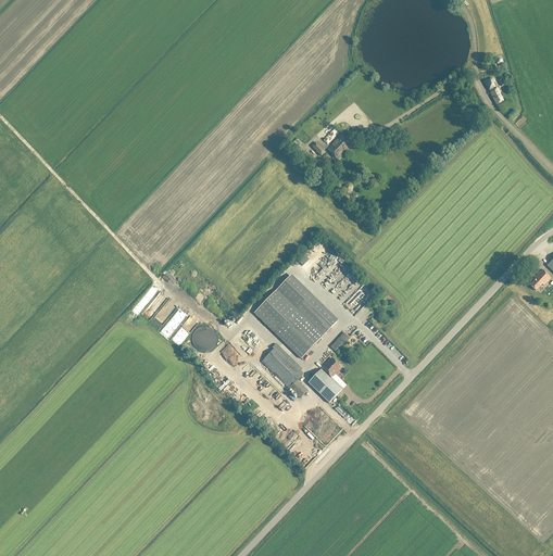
[(482,83),(486,90),(487,89),(488,92),(487,92),(493,104),(500,100),(495,91),(494,88),(490,90),(490,88),(491,87),(488,80),(482,83)]
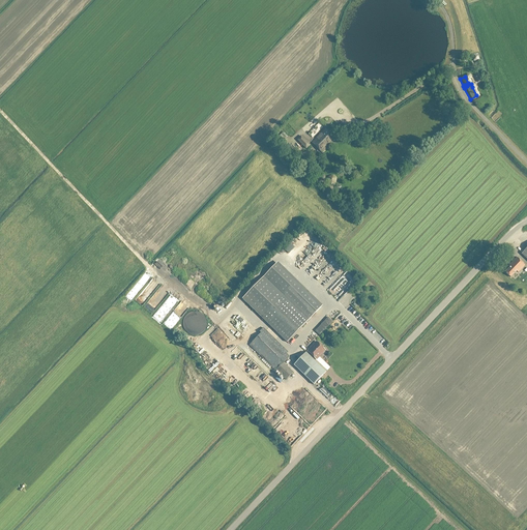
[(326,144),(325,143),(330,138),(322,129),(309,143),(318,152),(326,144)]
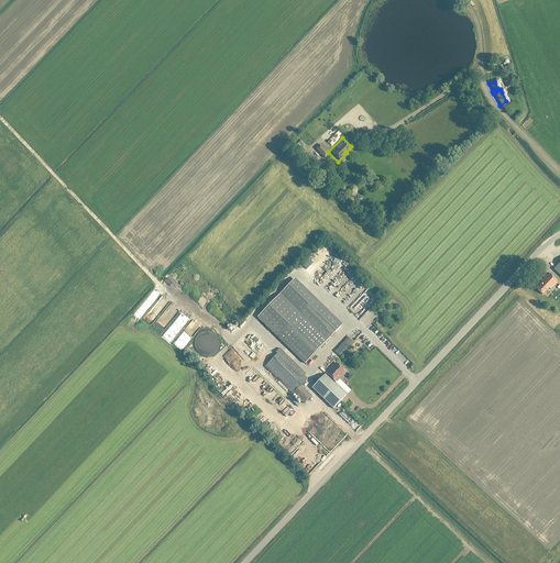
[(313,147),(321,156),(326,153),(316,143),(313,147)]
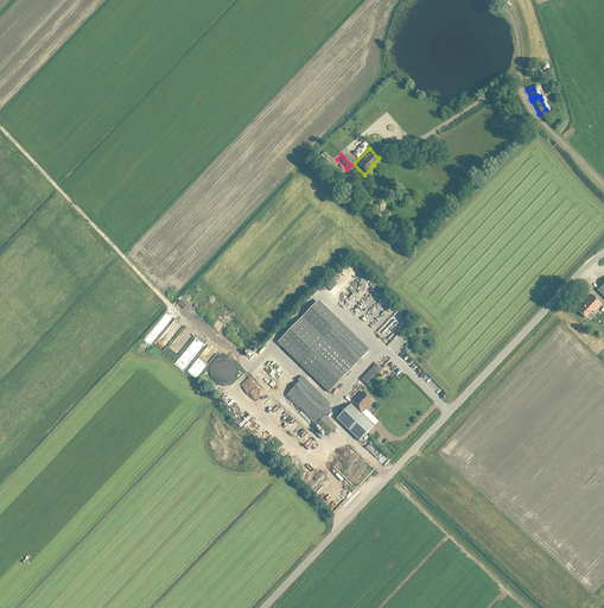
[(329,166),(324,170),(334,178),(337,175),(329,166)]
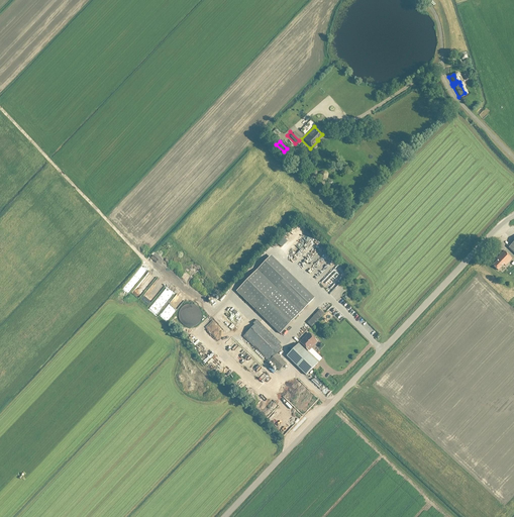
[(325,174),(321,171),(317,173),(316,177),(320,180),(324,179),(325,174)]
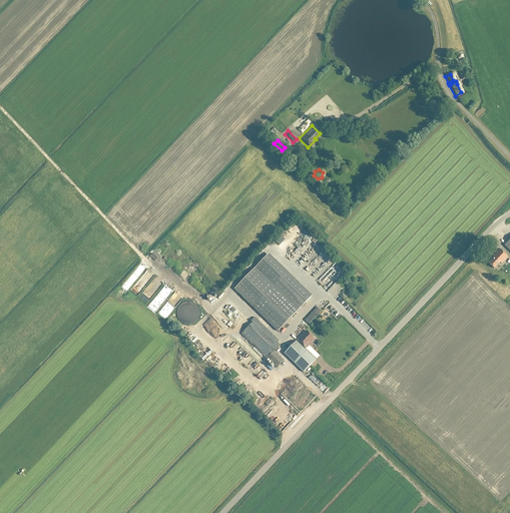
[(509,235),(501,245),(509,253),(509,235)]
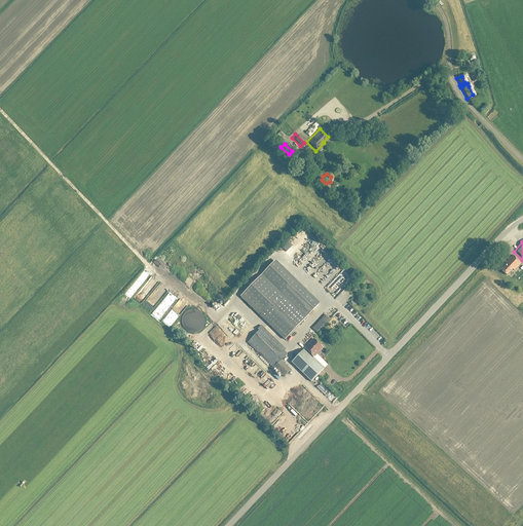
[(307,247),(301,253),(304,256),(310,251),(307,247)]
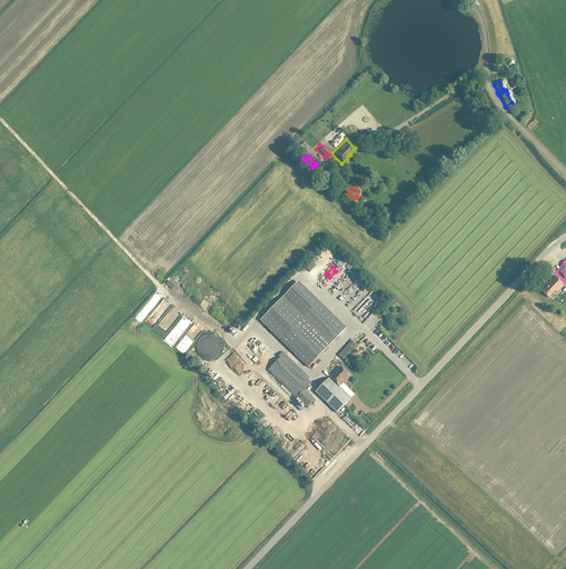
[(552,276),(547,280),(543,285),(545,286),(539,292),(545,298),(552,291),(553,292),(560,285),(552,276)]
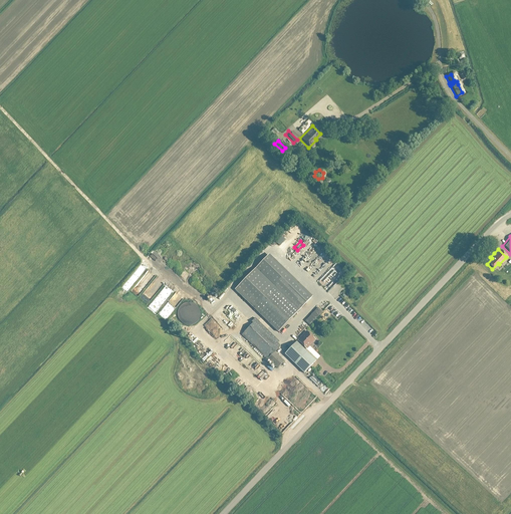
[(309,296),(266,254),(232,289),(275,331),(309,296)]
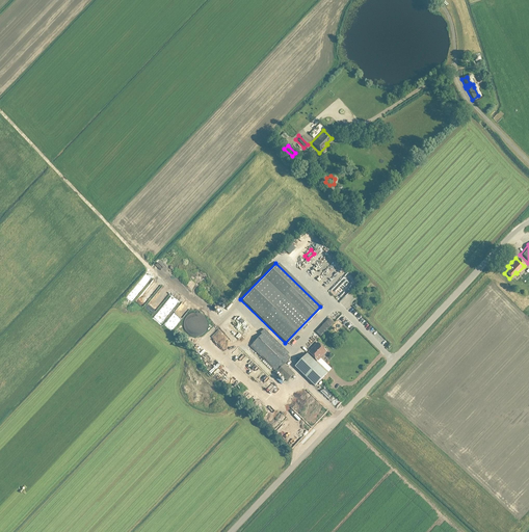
[(162,309),(169,297),(162,292),(155,303),(162,309)]
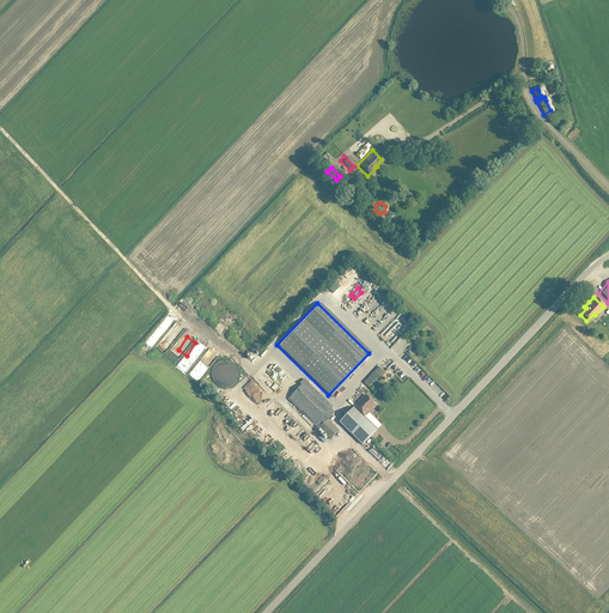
[(188,358),(206,369),(211,360),(202,356),(205,352),(196,349),(201,341),(199,340),(194,347),(188,358)]
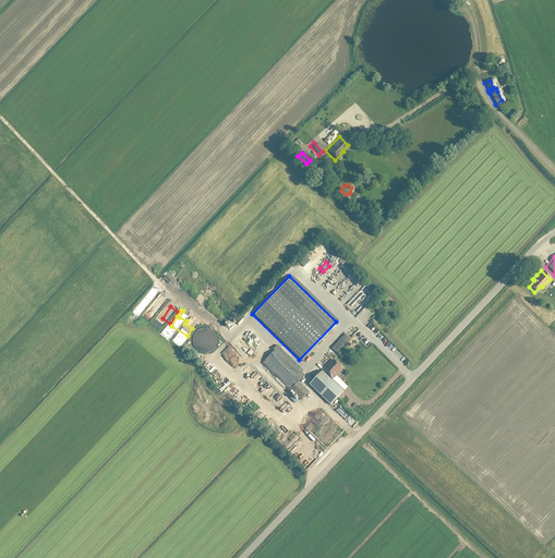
[(197,351),(201,352),(205,352),(208,351),(212,349),(214,346),(215,342),(215,339),(215,335),(213,332),(210,329),(207,328),(204,327),(201,327),(197,328),(194,329),(192,332),(190,336),(190,339),(190,343),(192,347),(194,349),(197,351)]
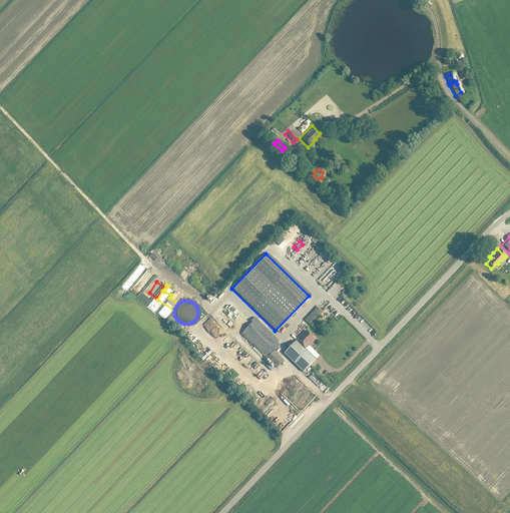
[(306,325),(319,311),(314,307),(302,320),(306,325)]
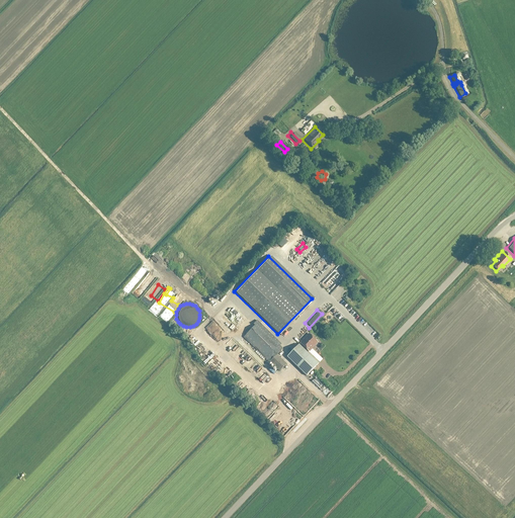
[(252,326),(241,337),(276,371),(283,364),(273,354),(277,350),(279,348),(276,345),(278,344),(254,320),(250,324),(252,326)]
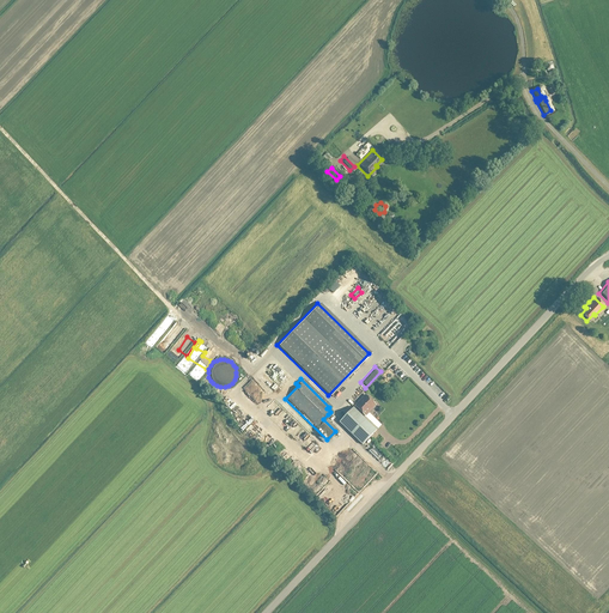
[(248,396),(249,395),(250,396),(255,392),(244,382),(238,388),(248,396)]
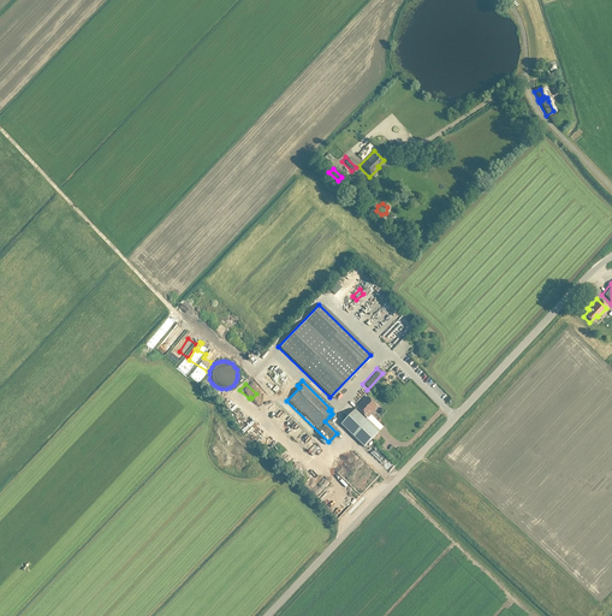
[(374,407),(363,397),(337,424),(361,446),(375,432),(362,420),(374,407)]
